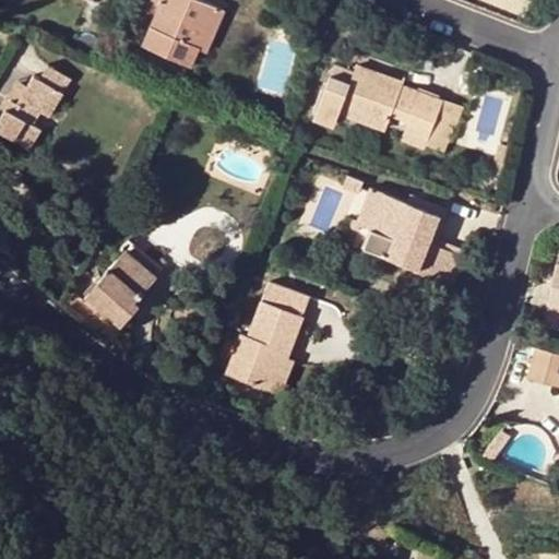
[(200,50),(216,9),(197,0),(142,0),(141,3),(157,12),(153,20),(143,45),(193,68),(200,50)]
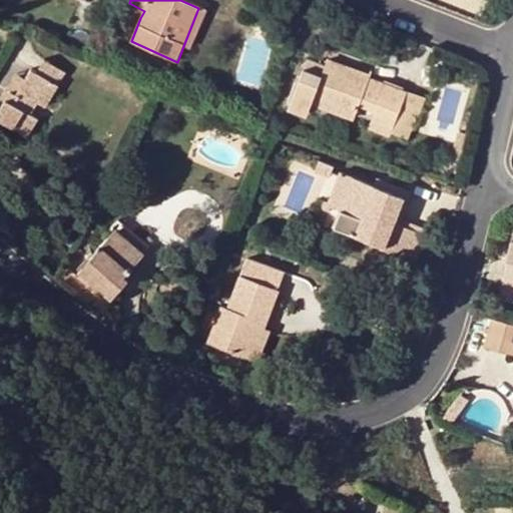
[(144,11),(129,3),(125,11),(140,18),(144,11)]
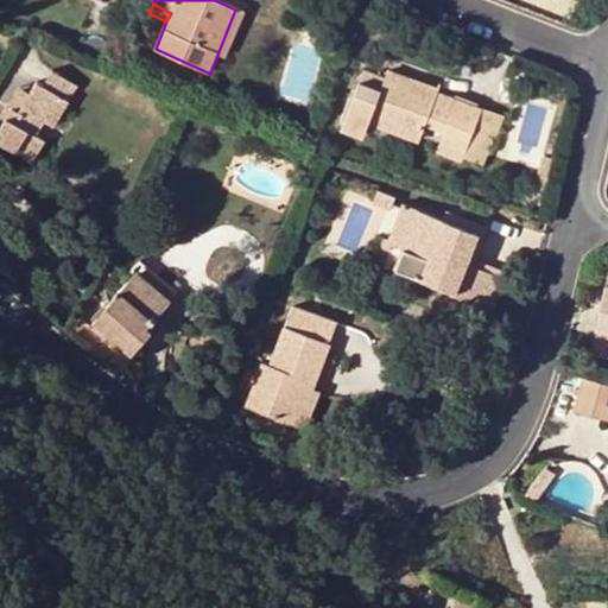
[(235,10),(217,55),(226,58),(244,13),(235,10)]
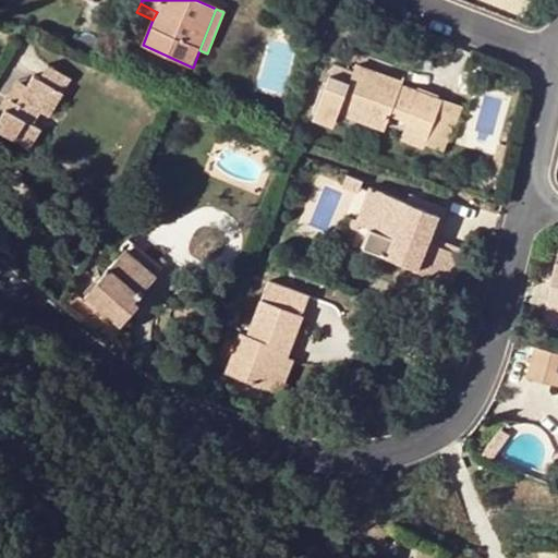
[(353,11),(350,21),(356,24),(361,14),(353,11)]
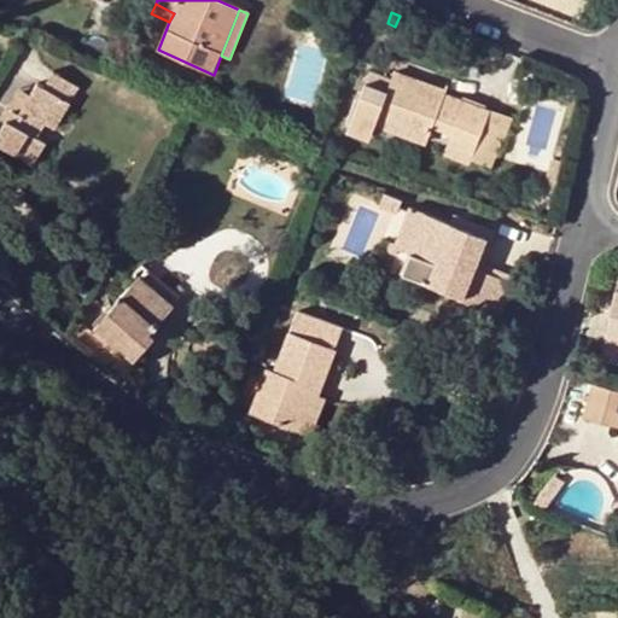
[(447,91),(396,73),(394,81),(388,94),(366,87),(350,132),(371,139),(374,127),(425,146),(432,128),(456,136),(478,144),(481,136),(489,114),(444,95),(447,91)]
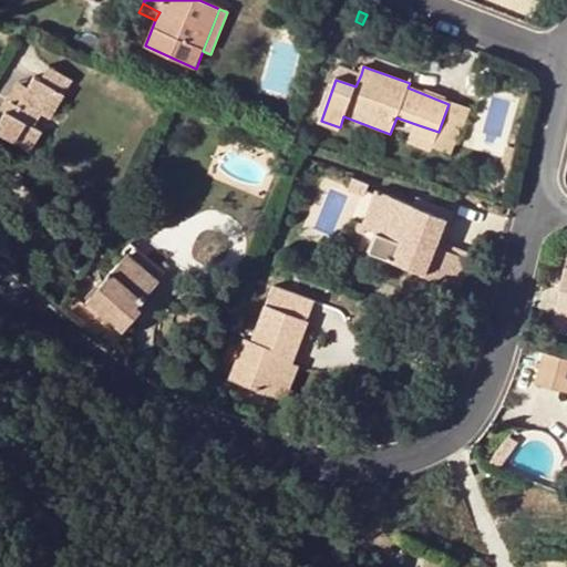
[(336,80),(356,86),(361,74),(340,66),(336,80)]
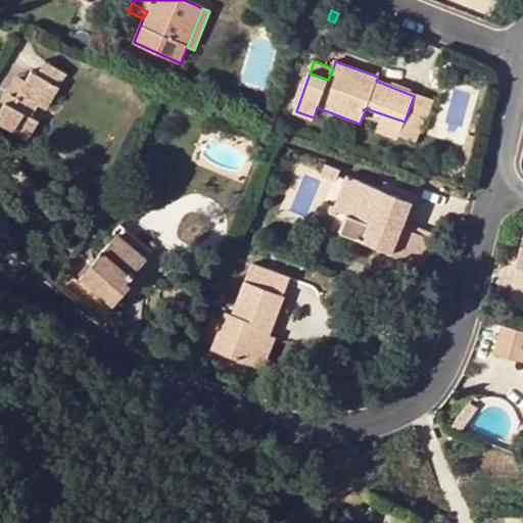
[(46,64),(37,77),(49,85),(37,105),(47,110),(66,77),(46,64)]
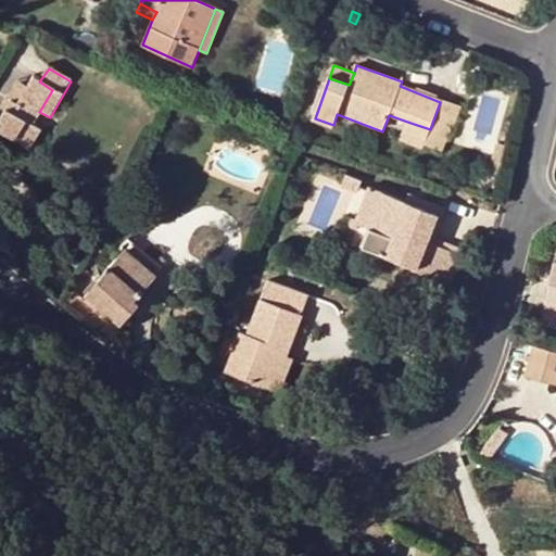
[(52,90),(39,81),(34,77),(16,105),(12,102),(0,119),(0,131),(29,150),(40,131),(32,126),(39,112),(52,90)]
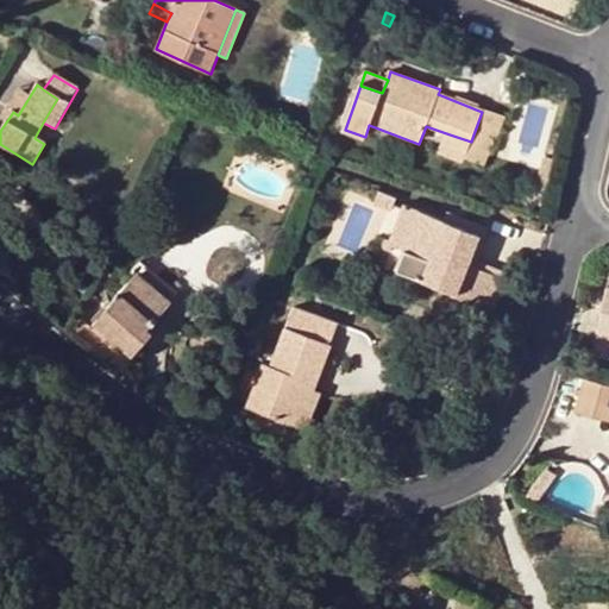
[(445,148),(443,152),(441,157),(463,164),(464,161),(482,168),(483,164),(491,142),(500,119),(482,112),(473,135),(471,142),(450,135),(445,148)]
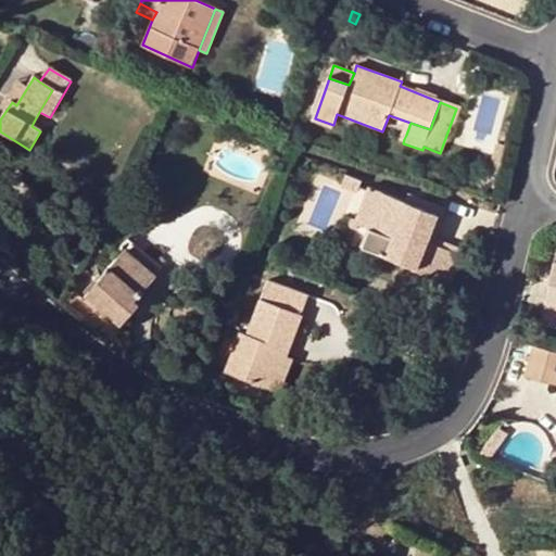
[(497,148),(493,169),(503,172),(506,149),(497,148)]
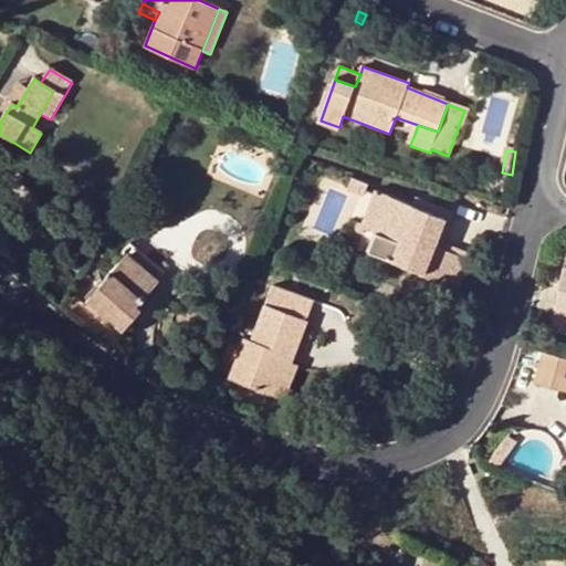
[(352,179),(347,192),(363,199),(368,186),(352,179)]
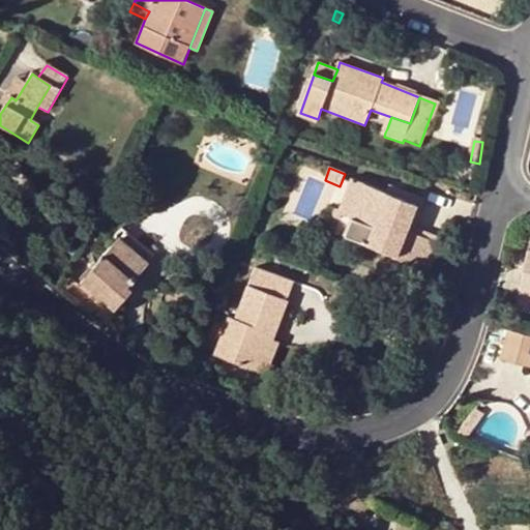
[(351,179),(339,212),(337,213),(342,215),(350,218),(363,185),(351,179)]
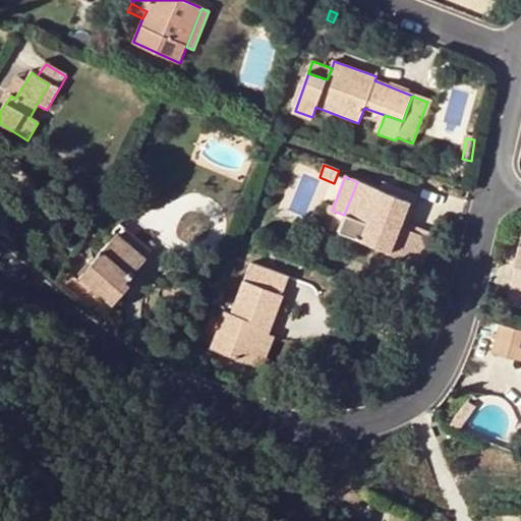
[(389,255),(421,269),(432,241),(400,228),(409,203),(379,190),(357,182),(344,215),(338,232),(391,252),(389,255)]
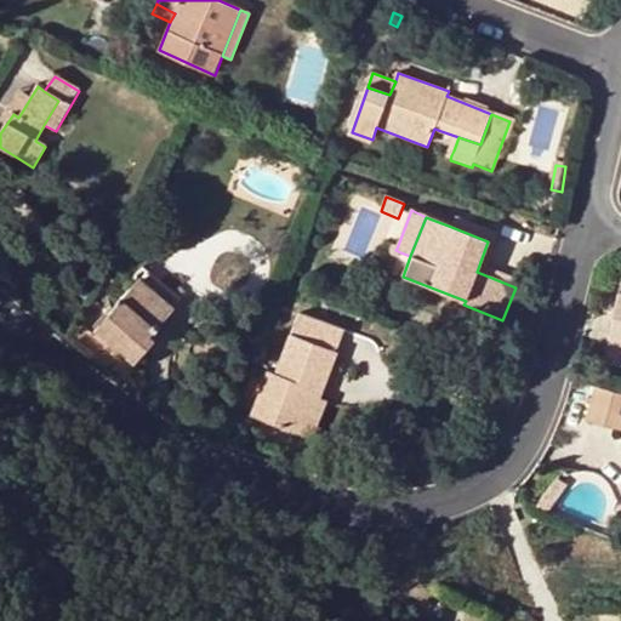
[(499,234),(456,217),(451,227),(488,241),(477,272),(516,288),(518,280),(486,267),(499,234)]
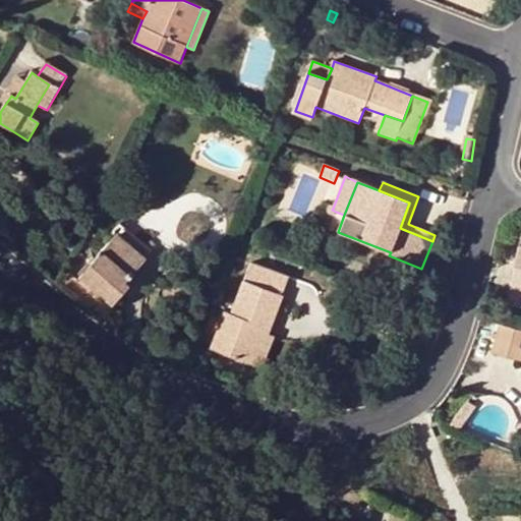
[(323,213),(333,218),(336,212),(332,210),(333,209),(326,206),(323,213)]
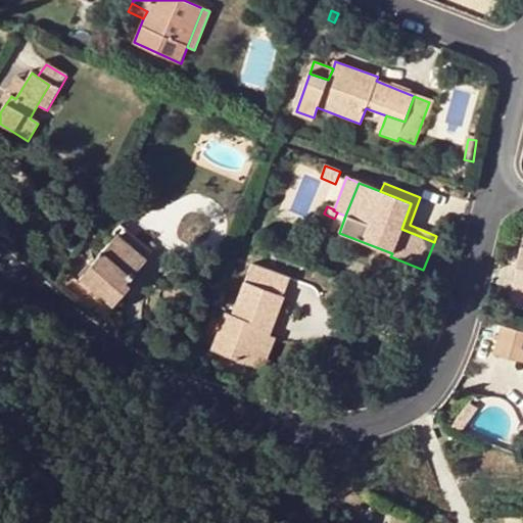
[(117,237),(146,262),(152,253),(120,227),(113,234),(117,237)]
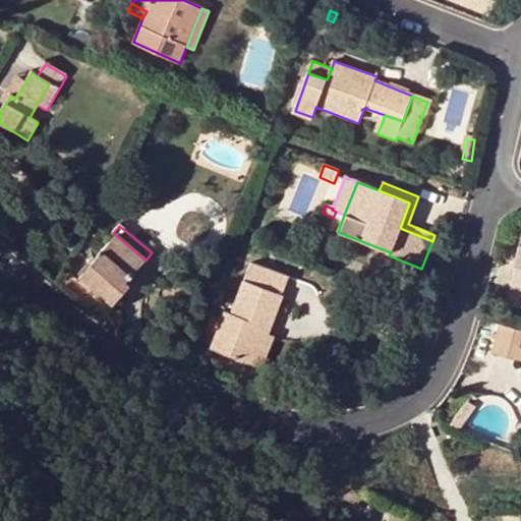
[(125,283),(146,261),(117,236),(80,280),(112,306),(129,287),(125,283)]
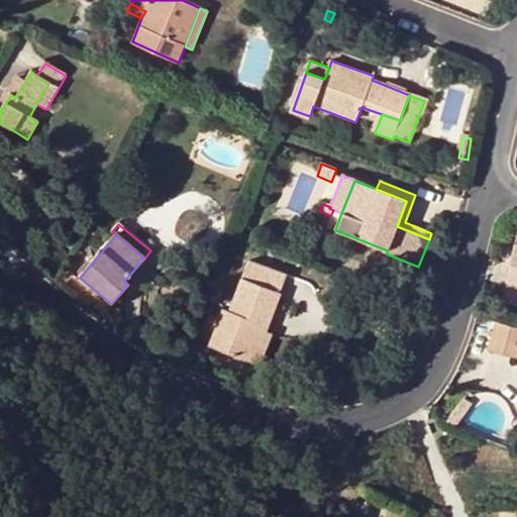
[(506,284),(516,285),(516,244),(515,244),(506,284)]
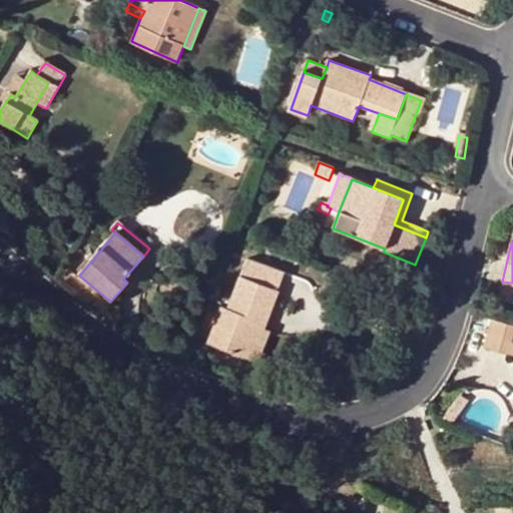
[(243,360),(255,330),(262,333),(283,276),(246,262),(227,310),(220,308),(206,346),(243,360)]
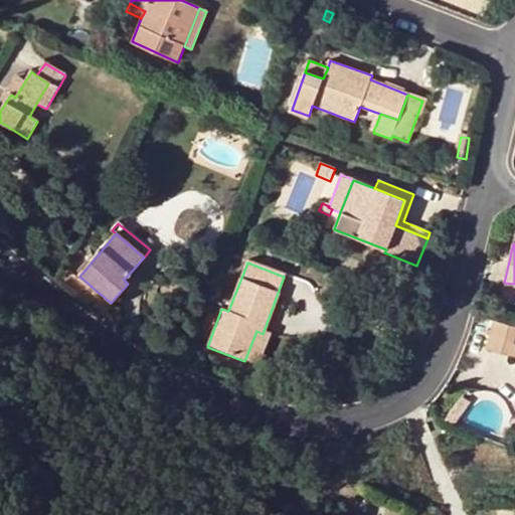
[(514,284),(504,283),(500,301),(514,304),(514,284)]
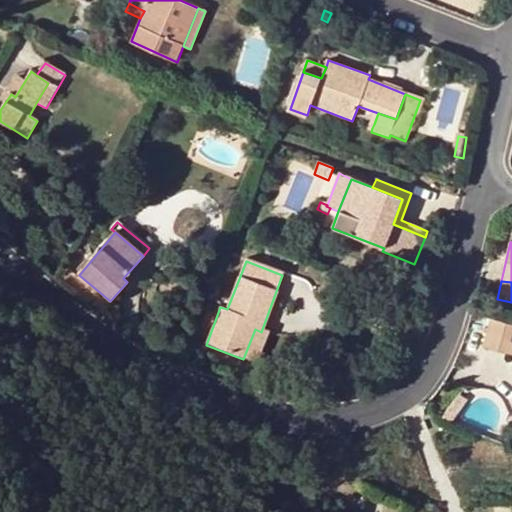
[(509,360),(511,349),(511,329),(491,321),(481,350),(509,360)]
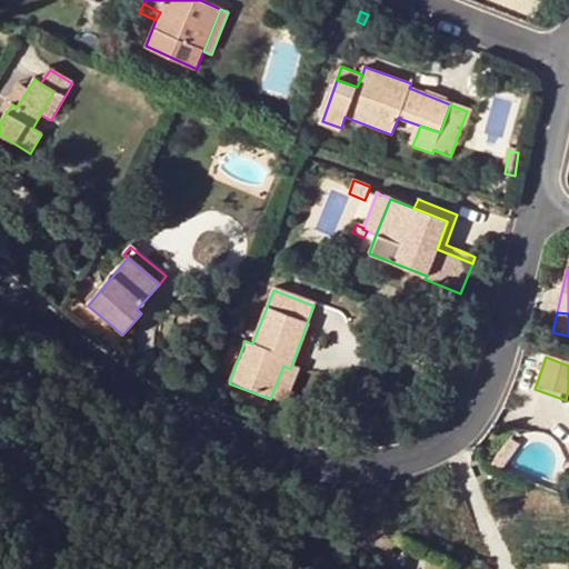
[(283,366),(270,399),(286,406),(298,371),(290,369),(283,366)]
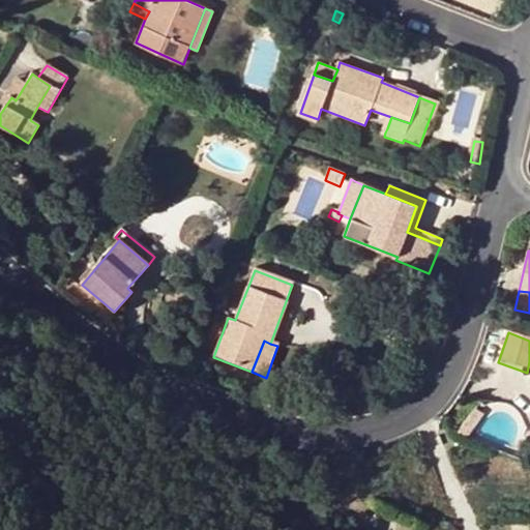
[(458,435),(468,439),(484,417),(476,411),(458,435)]
